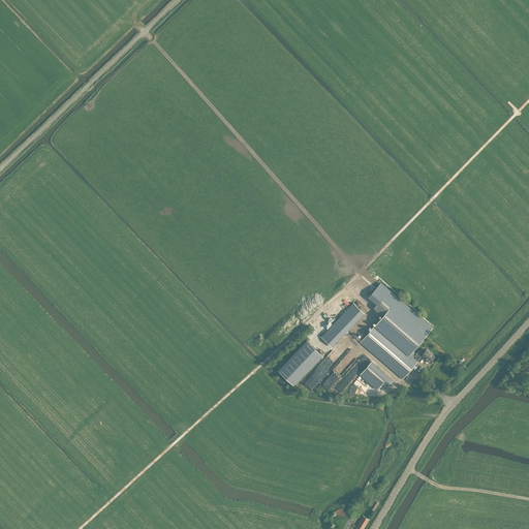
[(360,342),(402,378),(422,355),(430,362),(434,355),(426,349),(423,353),(418,350),(414,355),(413,354),(414,352),(412,350),(432,328),(380,282),(369,294),(378,303),(375,306),(384,313),(366,335),(363,333),(359,339),(361,341),(360,342)]
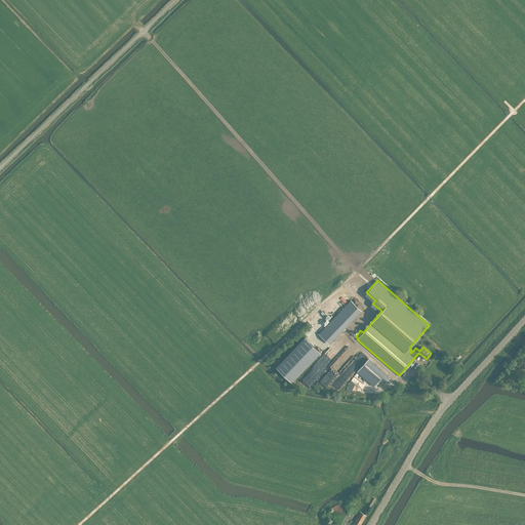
[(318,333),(329,344),(362,310),(351,299),(318,333)]
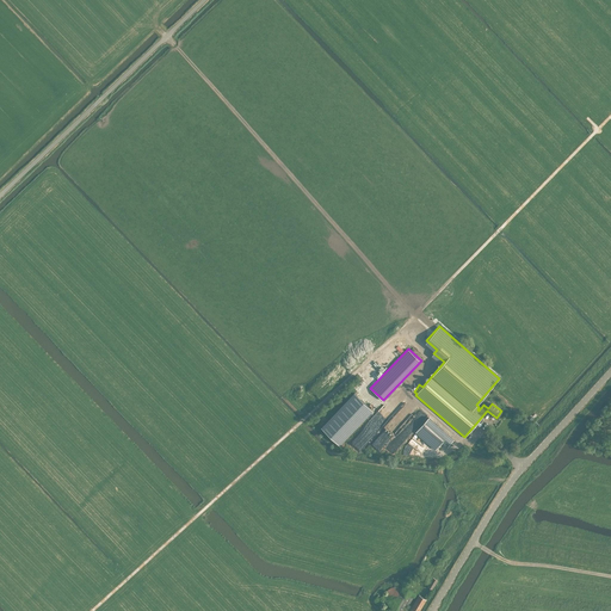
[(321,427),(339,445),(372,411),(355,393),(321,427)]
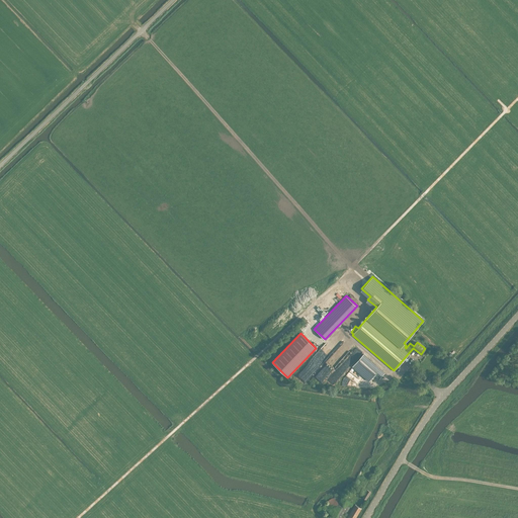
[(363,353),(352,366),(369,380),(374,374),(379,378),(384,372),(363,353)]
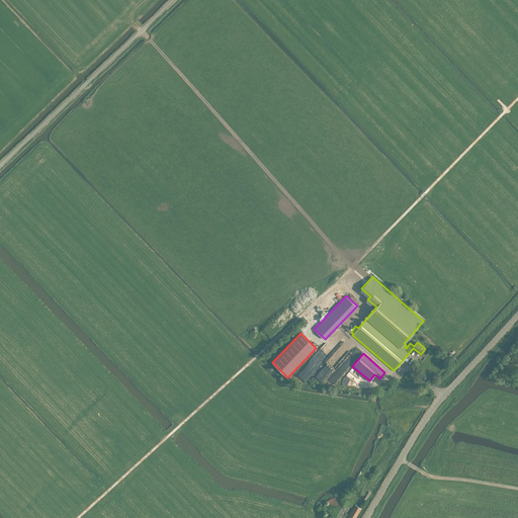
[(350,366),(350,359),(339,358),(338,372),(343,373),(343,366),(350,366)]
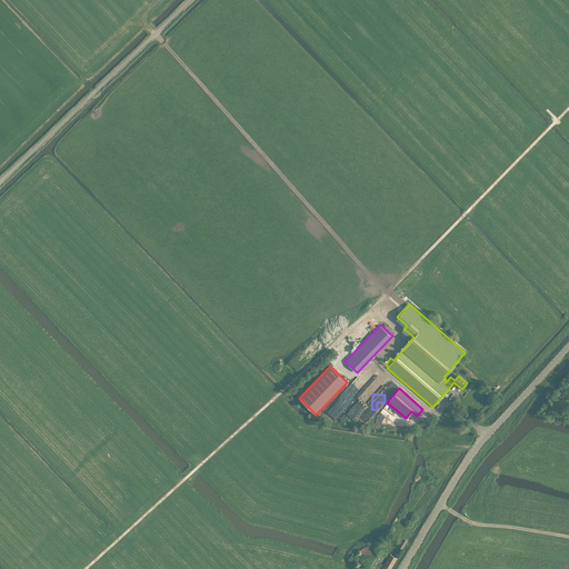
[(559,413),(561,417),(568,410),(566,407),(559,413)]
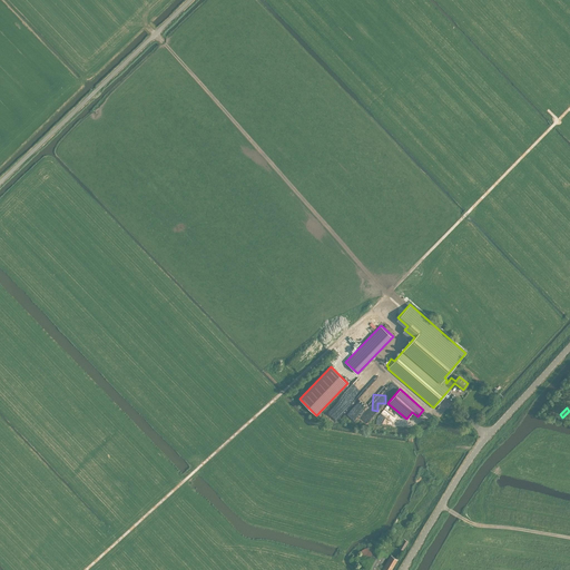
[(399,547),(403,549),(409,541),(404,539),(399,547)]
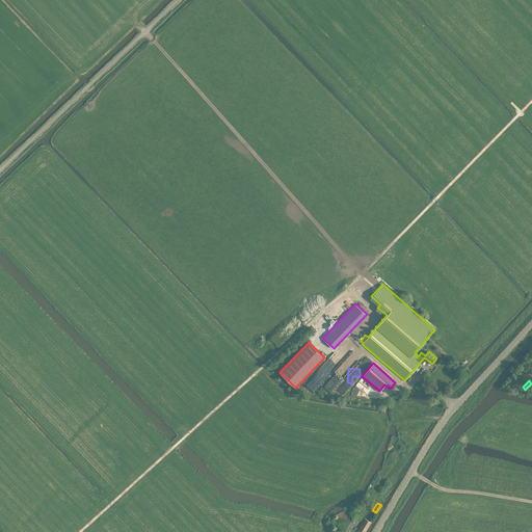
[(337,525),(348,531),(351,531),(362,516),(347,508),(339,512),(334,520),(339,523),(337,525)]
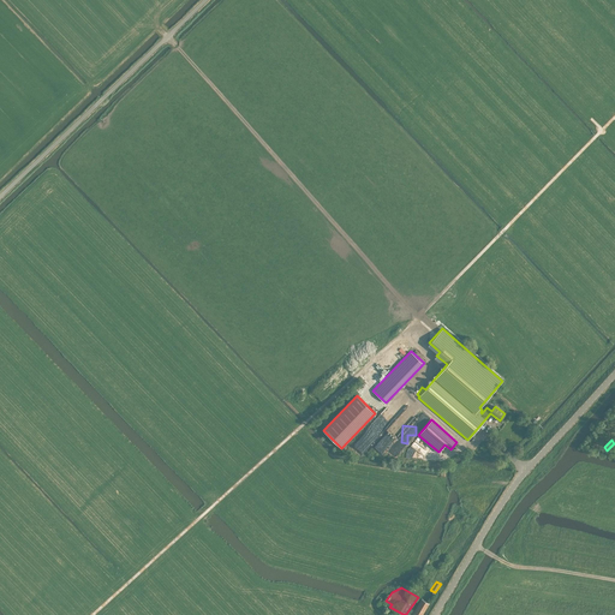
[(413,611),(418,614),(421,614),(429,603),(422,598),(413,611)]
